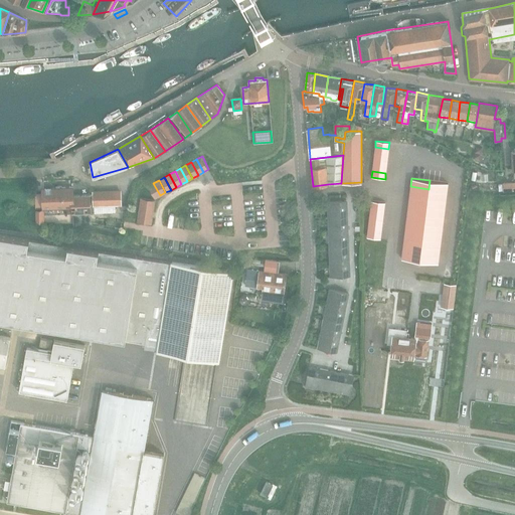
[(430,180),(428,189),(447,191),(448,183),(430,180)]
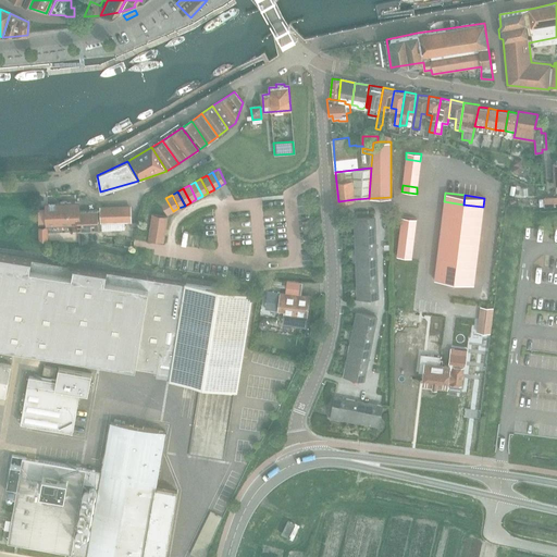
[(168,214),(173,211),(165,198),(160,201),(168,214)]
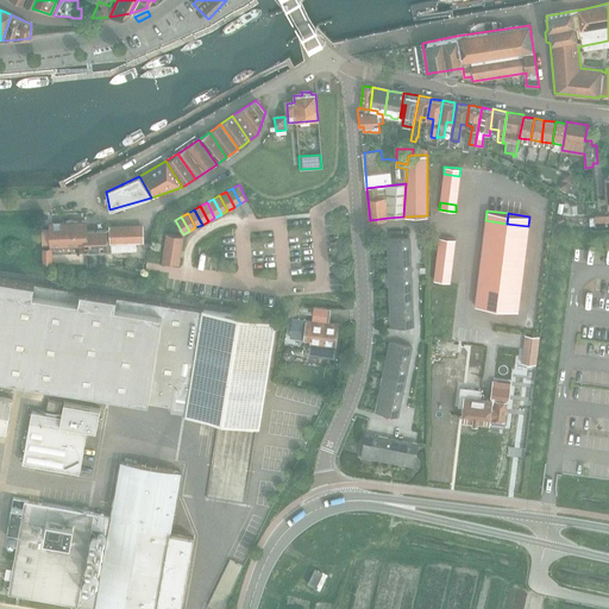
[(485,220),(484,230),(506,233),(507,224),(485,220)]
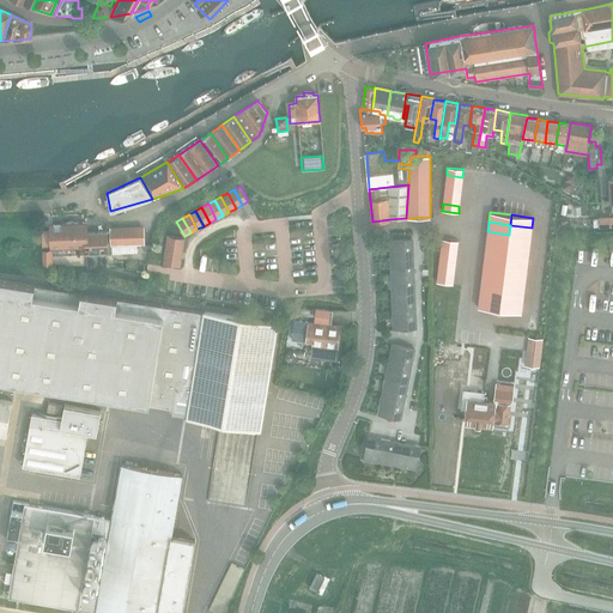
[(52,247),(70,247),(68,223),(50,224),(52,247)]
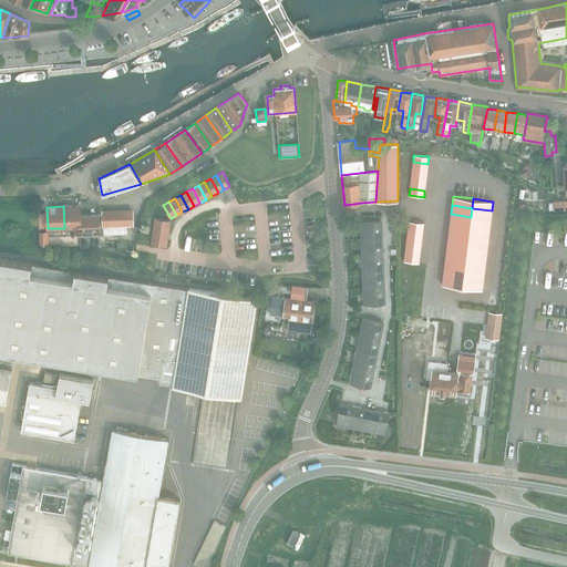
[(80,215),(80,206),(63,206),(64,228),(80,227),(80,215)]
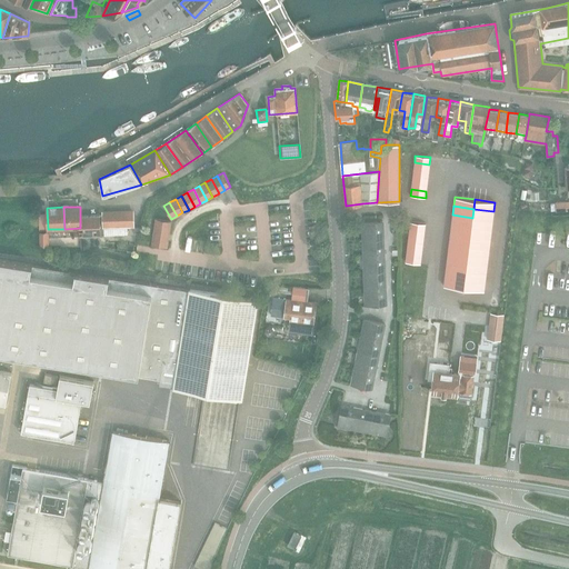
[(473,209),(472,218),(492,220),(493,211),(473,209)]
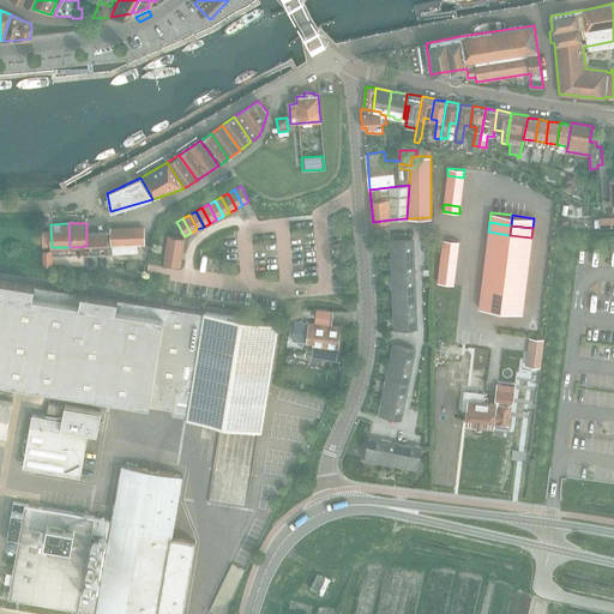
[(109,248),(112,248),(112,246),(145,245),(144,229),(110,230),(110,232),(109,232),(109,248)]
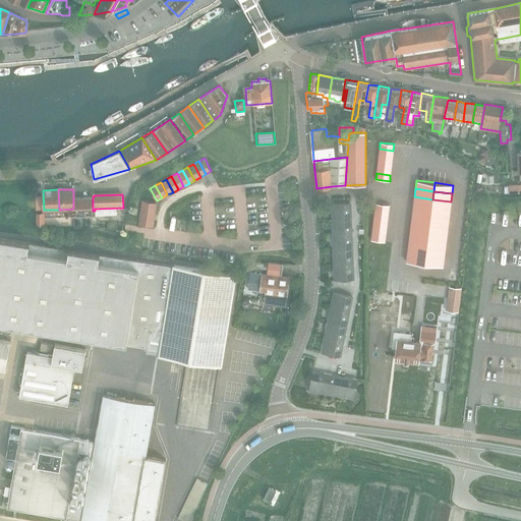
[(91,221),(91,215),(92,215),(91,196),(73,197),(73,209),(73,215),(80,215),(80,221),(91,221)]
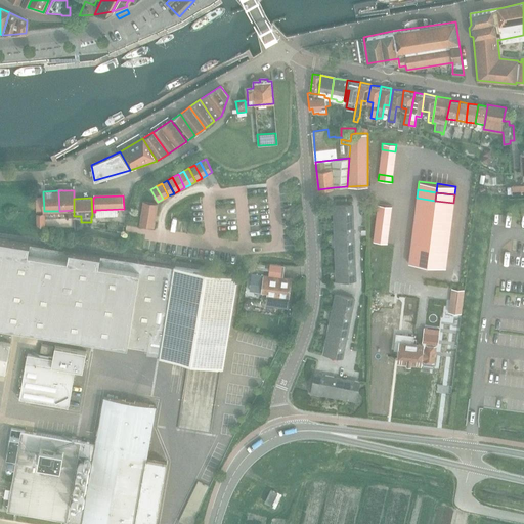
[(417,198),(416,206),(434,209),(435,201),(417,198)]
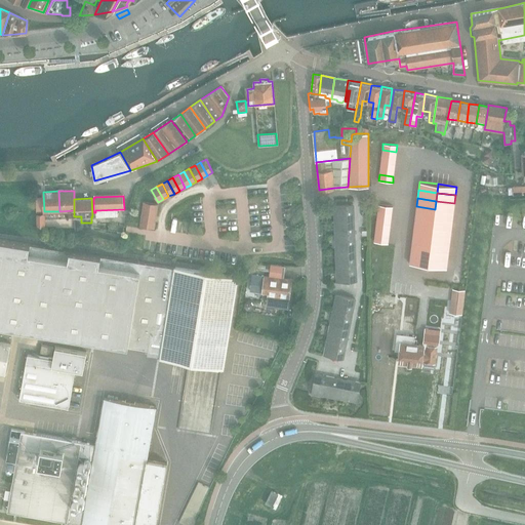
[(436,201),(435,209),(453,211),(454,203),(436,201)]
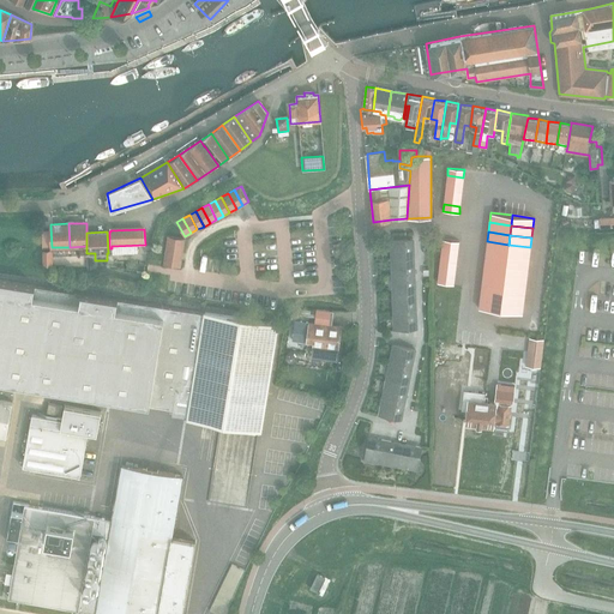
[(167,244),(184,246),(185,239),(168,236),(167,244)]
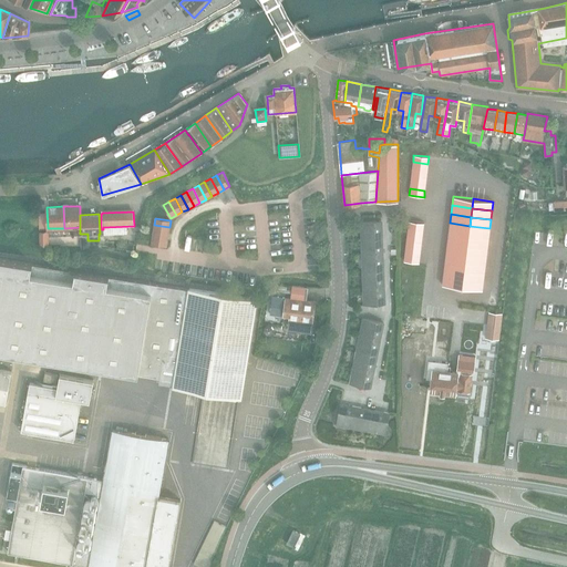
[(361,239),(382,238),(381,222),(360,223),(361,239)]
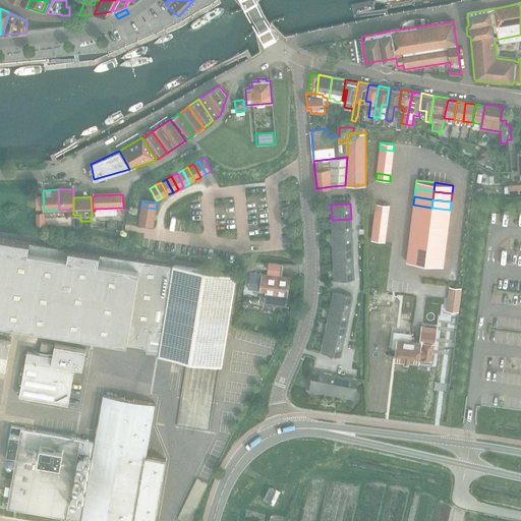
[(413,205),(412,213),(430,215),(431,208),(413,205)]
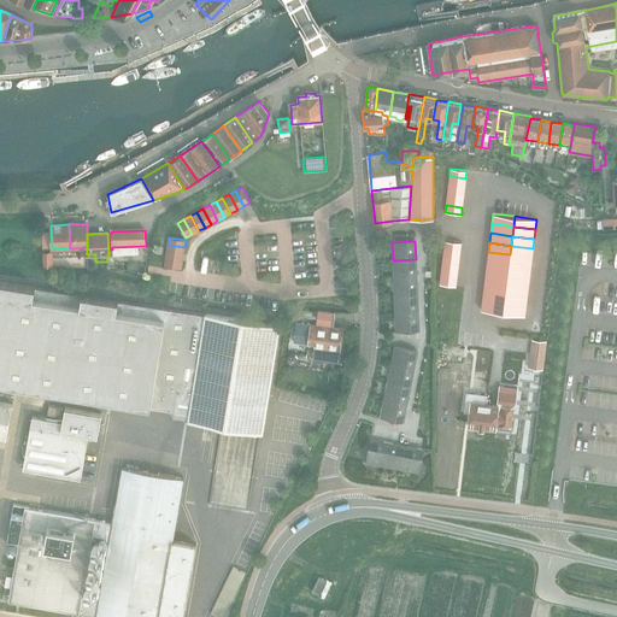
[(183,254),(184,247),(168,245),(166,252),(183,254)]
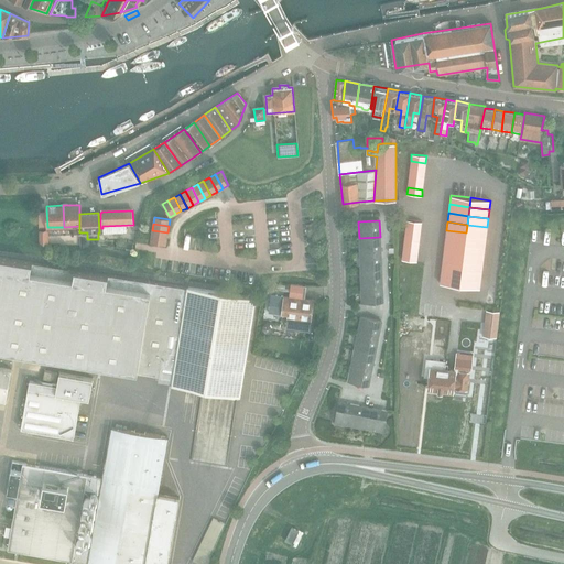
[(467,225),(466,232),(486,236),(487,227),(467,225)]
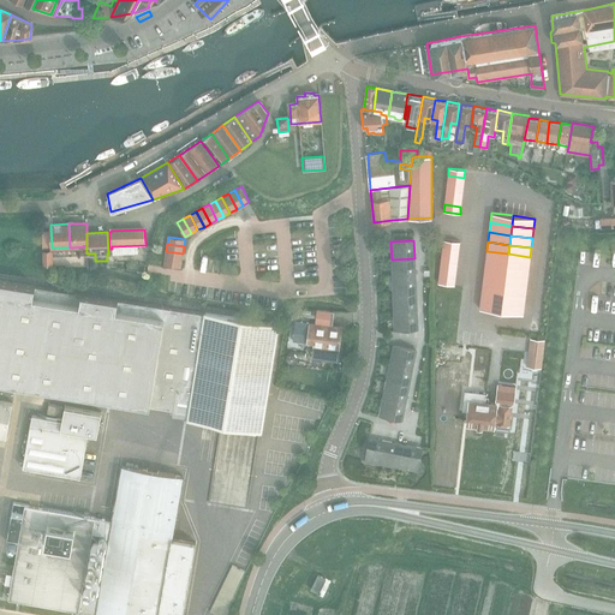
[(43,250),(43,263),(53,263),(53,249),(43,250)]
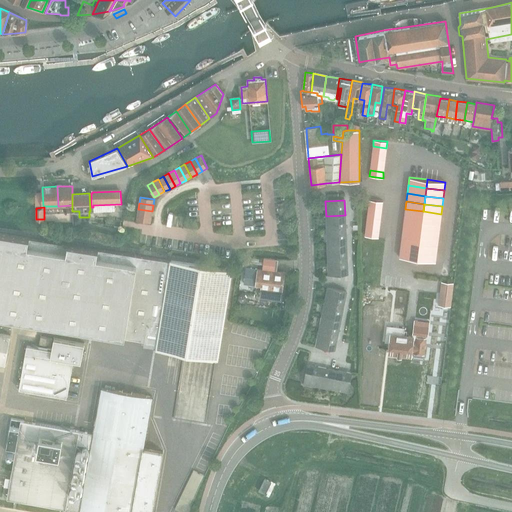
[(151,217),(152,211),(138,209),(137,214),(151,217)]
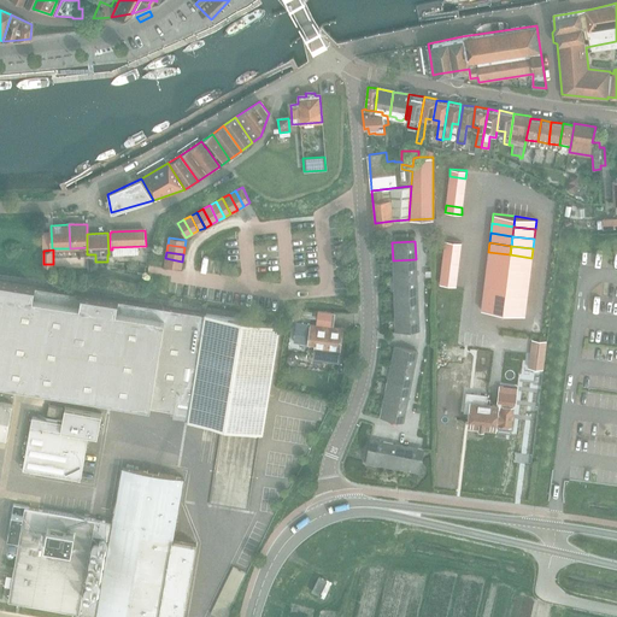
[(488,252),(487,262),(509,264),(510,254),(488,252)]
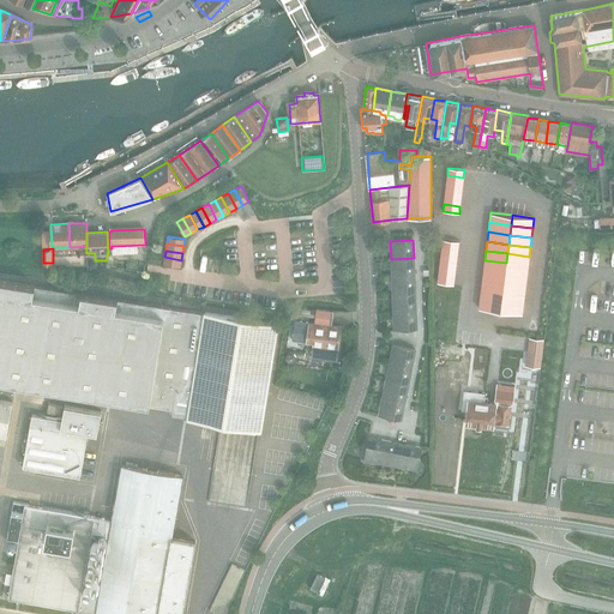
[(507,253),(506,263),(528,266),(529,257),(507,253)]
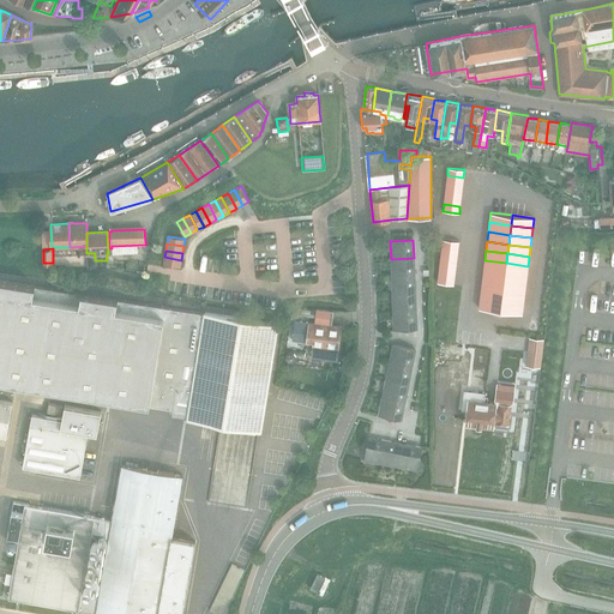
[(180,268),(181,260),(164,257),(163,264),(180,268)]
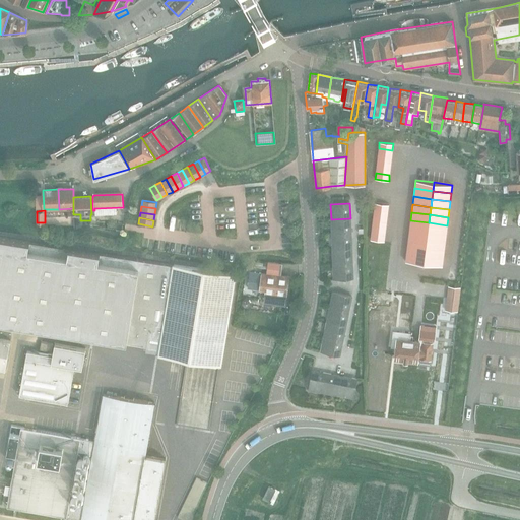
[(332,234),(350,234),(350,218),(331,219),(332,234)]
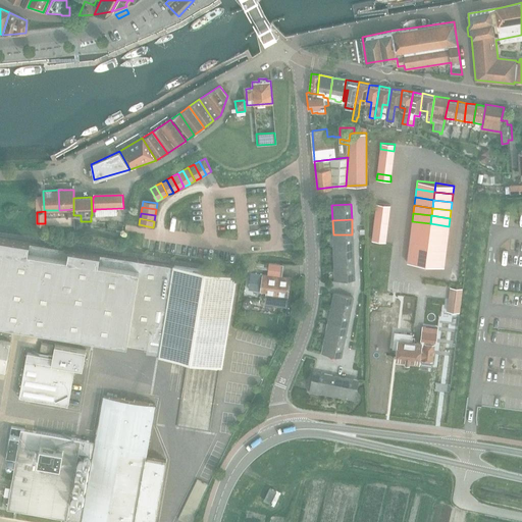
[(412,221),(411,229),(429,231),(430,223),(412,221)]
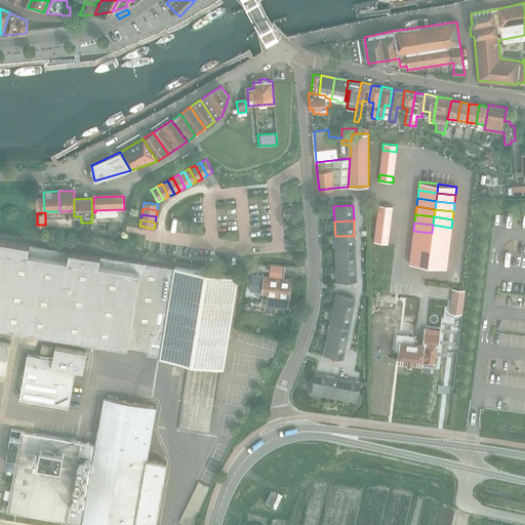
[(433,225),(432,233),(450,236),(451,228),(433,225)]
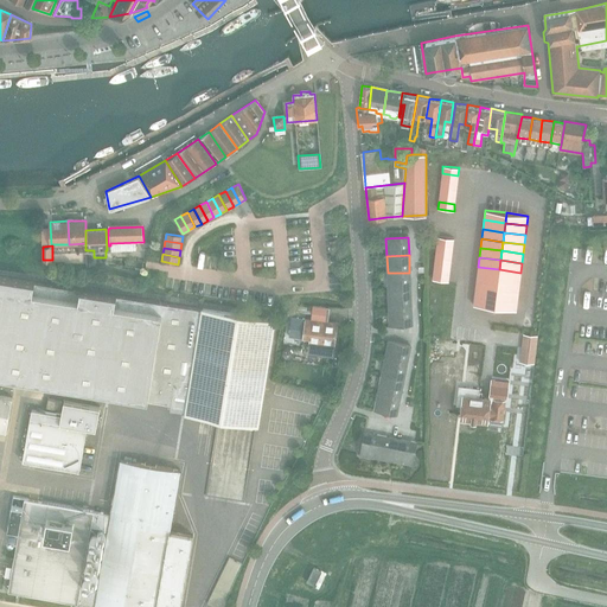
[(478,267),(477,276),(498,279),(499,269),(478,267)]
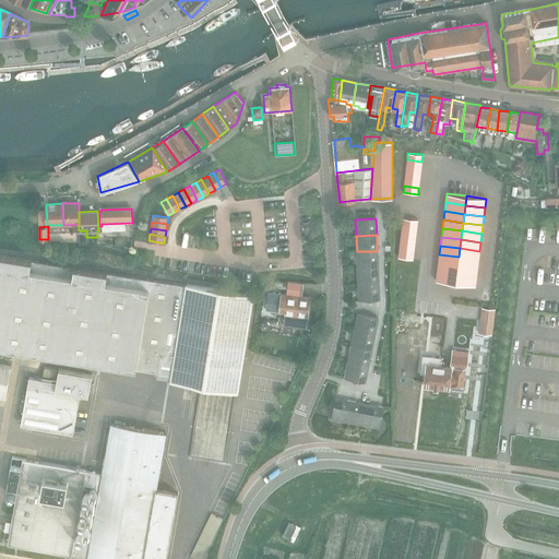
[(460,248),(459,257),(478,259),(479,251),(460,248)]
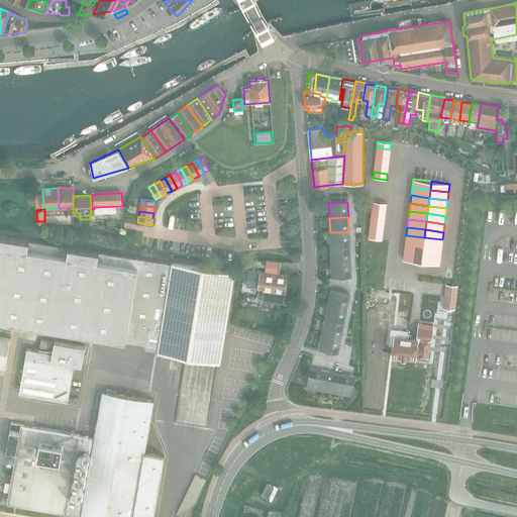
[(330,247),(349,246),(348,232),(330,232),(330,247)]
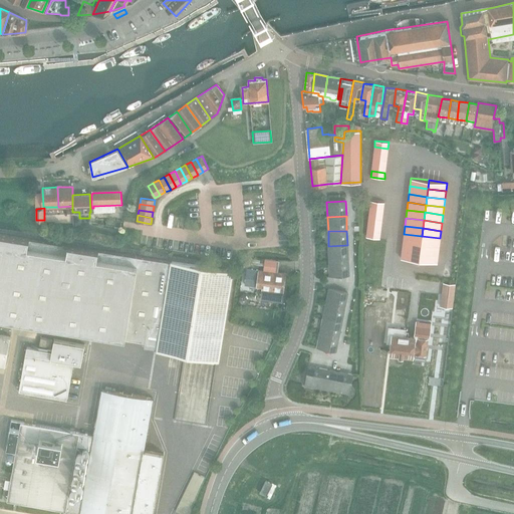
[(366,231),(365,237),(379,239),(380,232),(366,231)]
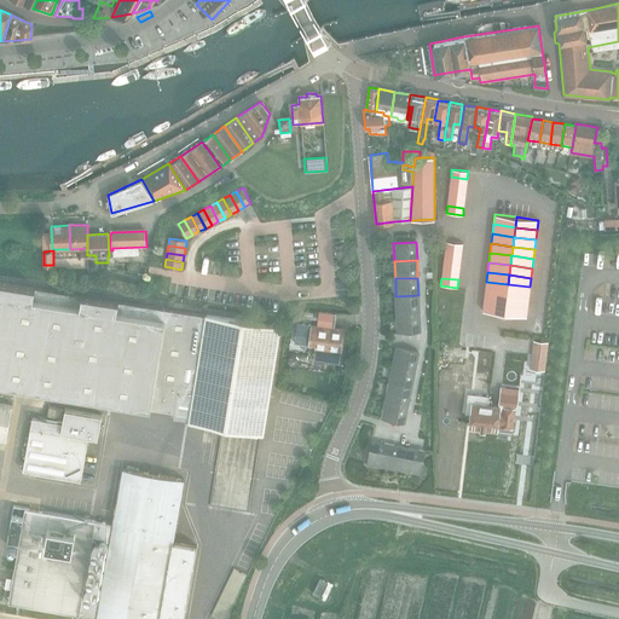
[(264,433),(281,327),(0,281),(0,383),(189,415),(187,421),(264,433)]
